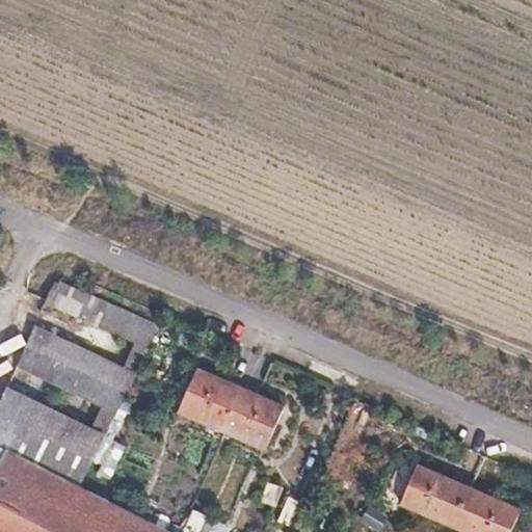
[(57,285),(49,303),(135,342),(155,351),(164,331),(57,285)]
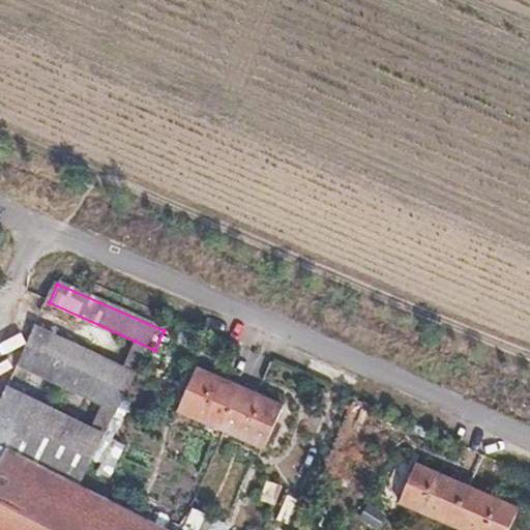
[(80,482),(154,350),(135,341),(124,365),(36,322),(16,364),(102,405),(92,427),(7,385),(0,400),(0,440),(13,449),(80,482)]
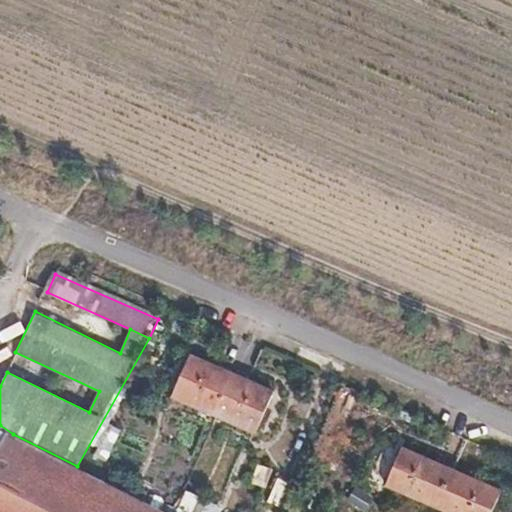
[(191,355),(173,395),(255,431),(273,390),(191,355)]
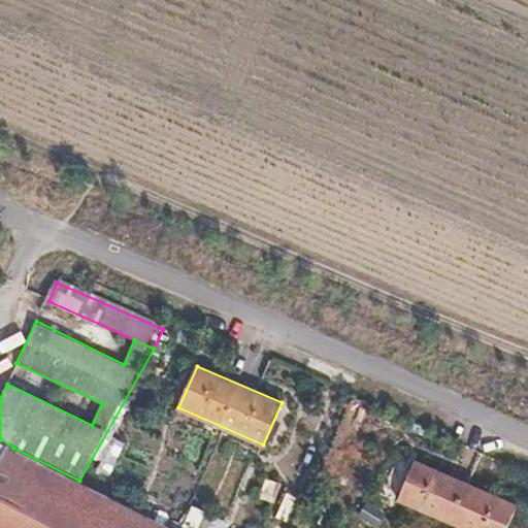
[(13,448),(0,474),(0,527),(174,527),(79,481),(13,448)]
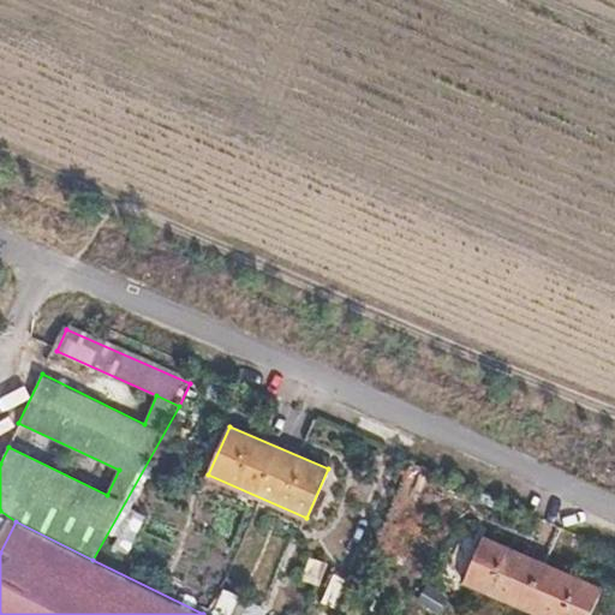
[(550,565),(489,539),(469,583),(531,611),(550,565)]
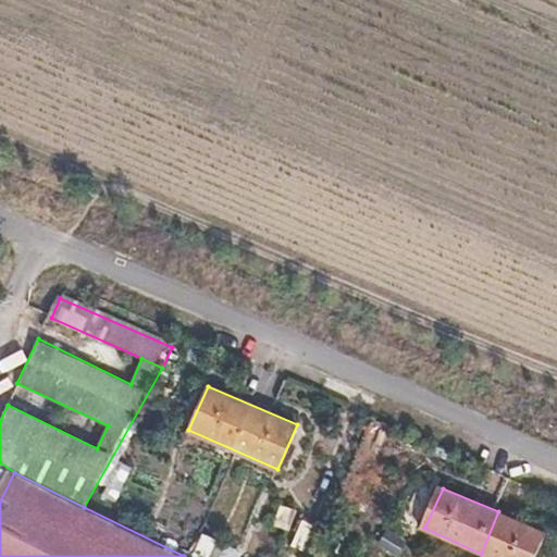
[(282,503),(276,524),(293,529),(298,507),(282,503)]
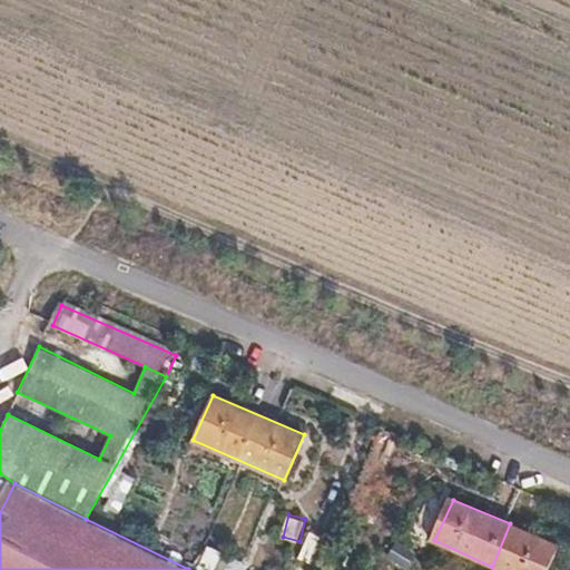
[(556,569),(566,547),(510,523),(492,567),(499,569),(556,569)]
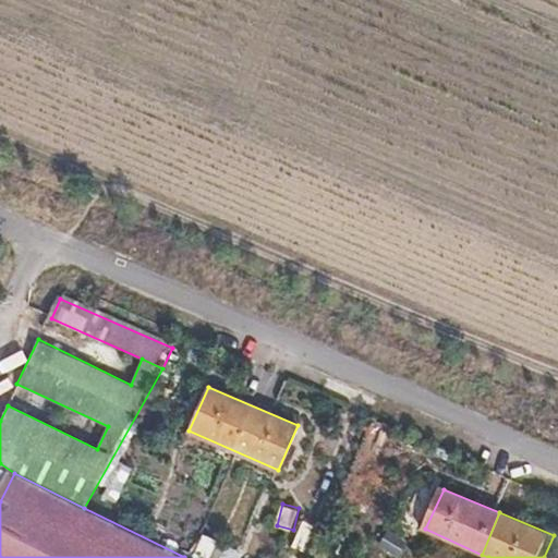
All buildings are outlined.
